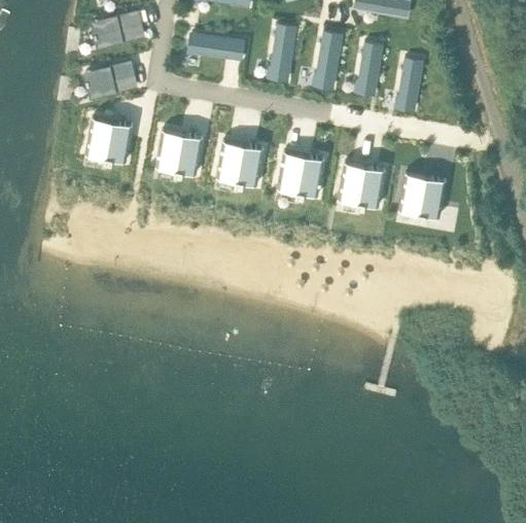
[(193,0),(193,2),(205,3),(205,2),(247,8),(248,0),(193,0)]
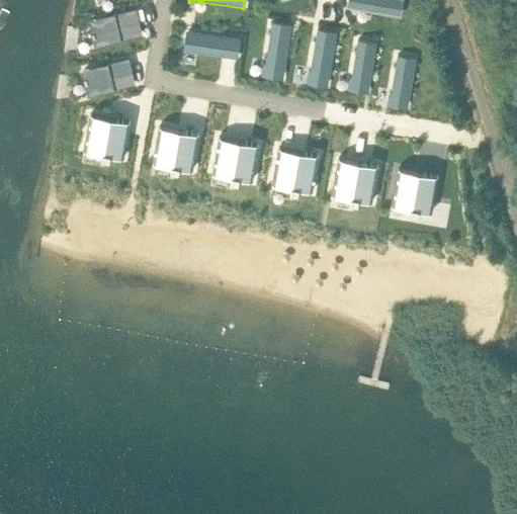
[(397,0),(348,0),(346,9),(399,18),(402,1),(397,0)]
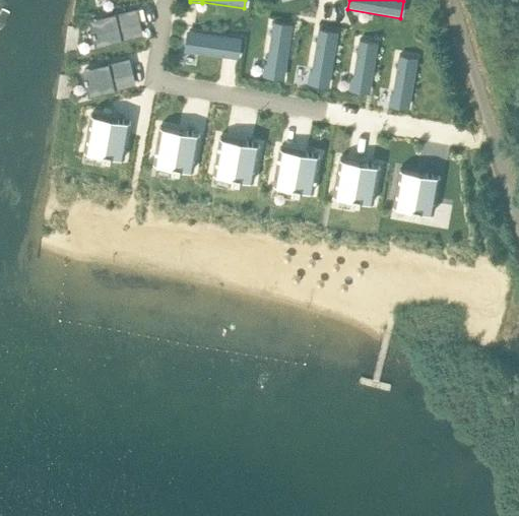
[(135,12),(88,22),(94,49),(141,38),(135,12)]
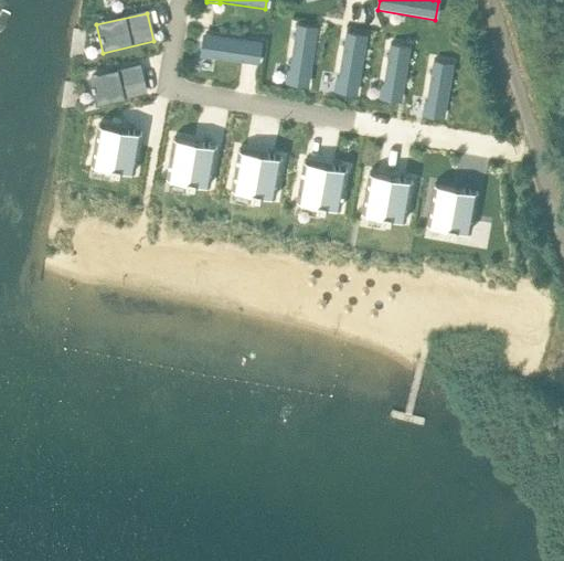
[(286,72),(284,85),(308,88),(317,31),(296,28),(289,72),(286,72)]
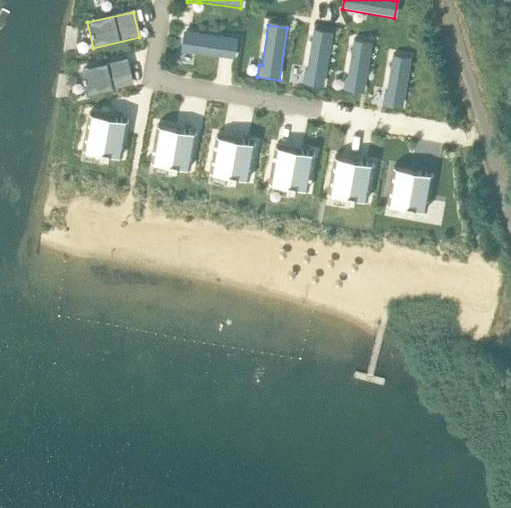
[(183,32),(179,53),(191,55),(191,54),(232,60),(236,41),(183,32)]
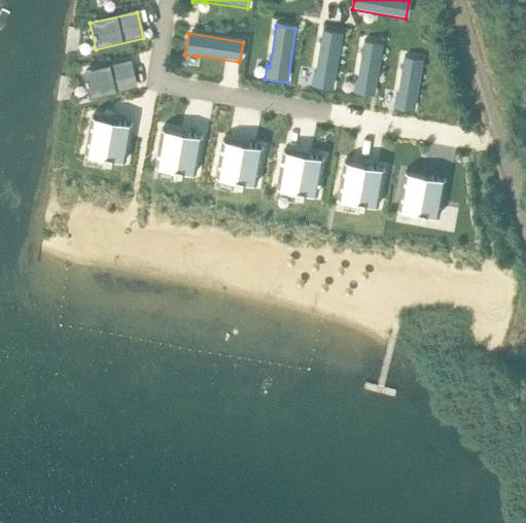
[(312,74),(310,86),(331,91),(341,36),(321,33),(314,75),(312,74)]
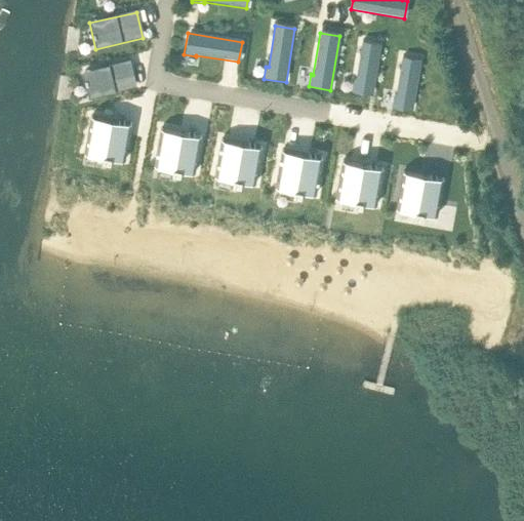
[(353,81),(352,93),(373,96),(380,46),(361,43),(356,81),(353,81)]
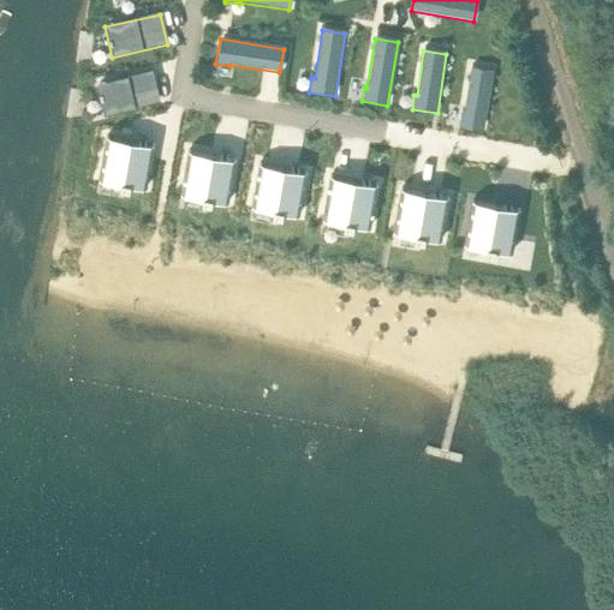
[(460,113),(458,127),(483,131),(493,73),(470,70),(463,114),(460,113)]
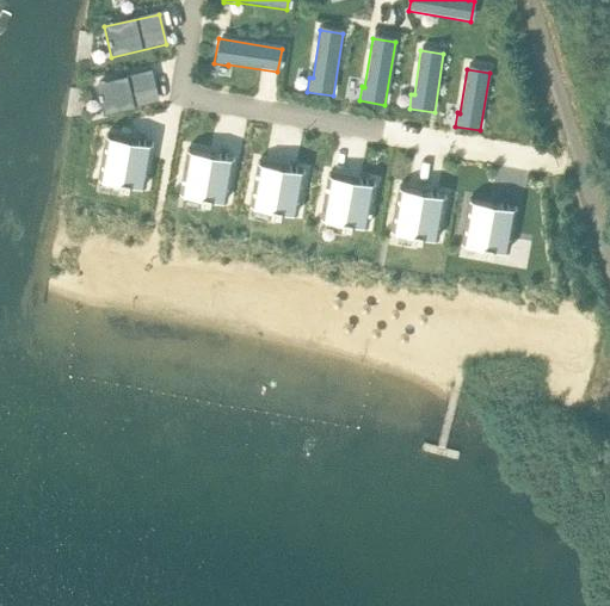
[(151,73),(96,86),(103,116),(158,103),(151,73)]
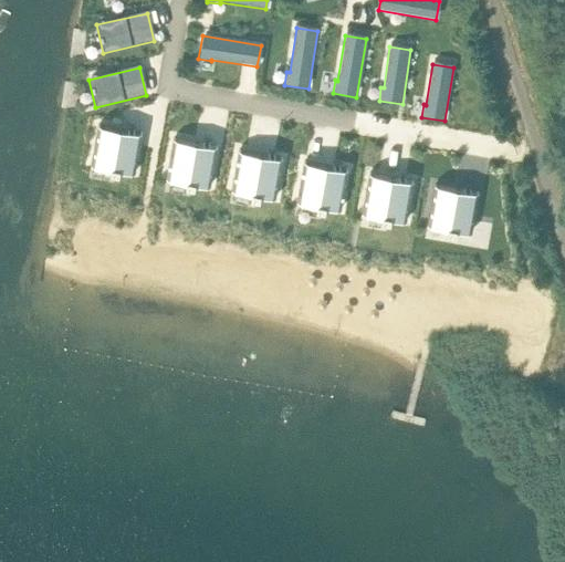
[(97,128),(91,166),(111,169),(110,175),(117,176),(118,170),(134,174),(140,136),(97,128)]
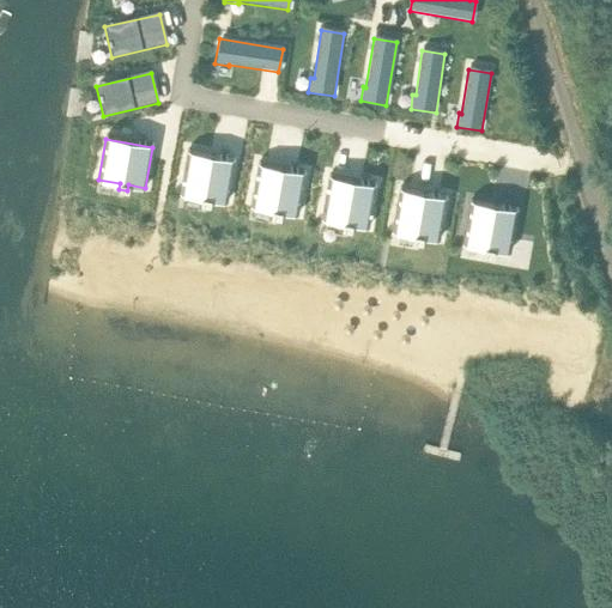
[(187,153),(180,194),(201,198),(200,204),(208,205),(210,199),(226,202),(234,162),(187,153)]
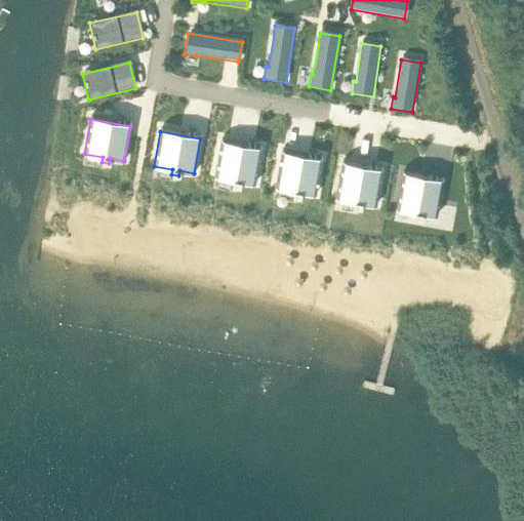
[(220,142),(214,176),(233,181),(232,185),(240,187),(240,182),(254,184),(260,150),(220,142)]
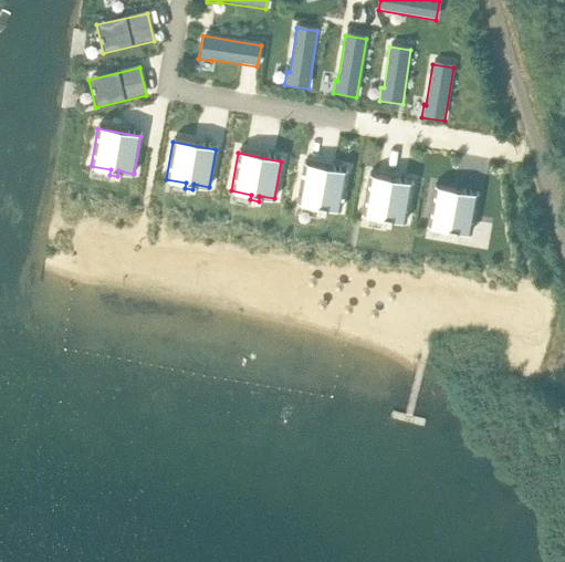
[(303,165),(296,203),(316,206),(315,211),(324,212),(324,207),(339,210),(346,173),(303,165)]
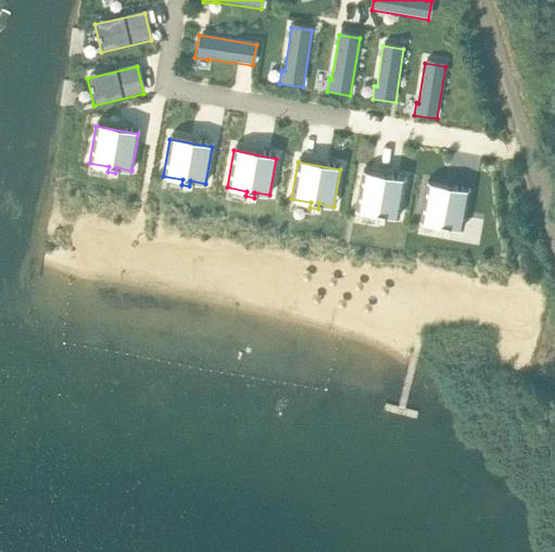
[(362,174),(355,210),(375,214),(374,218),(382,221),(383,215),(398,218),(405,182),(362,174)]
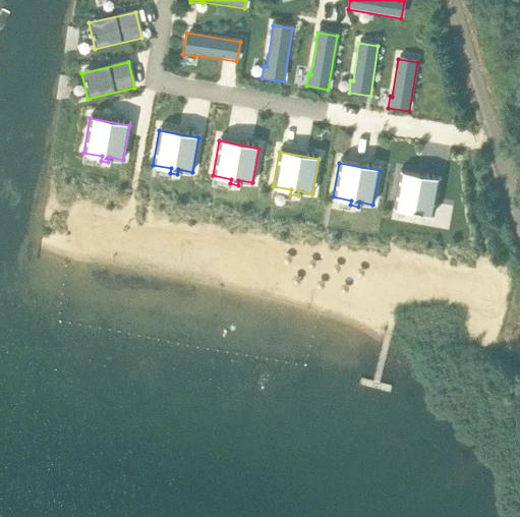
[(399,173),(393,207),(411,211),(410,215),(418,217),(419,212),(432,214),(439,179),(399,173)]
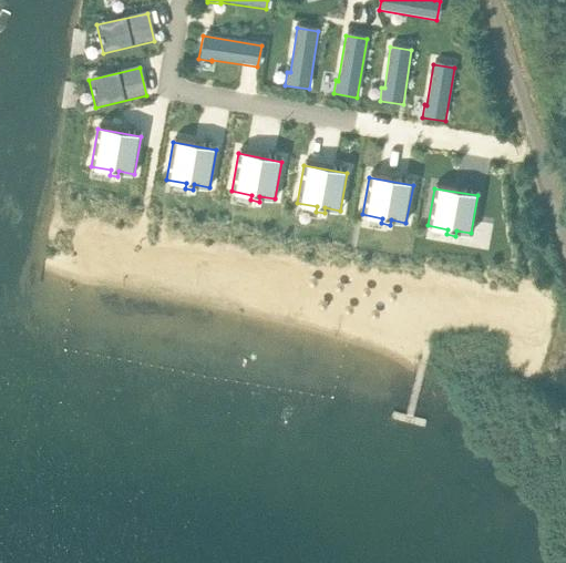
All buildings are outlined.
